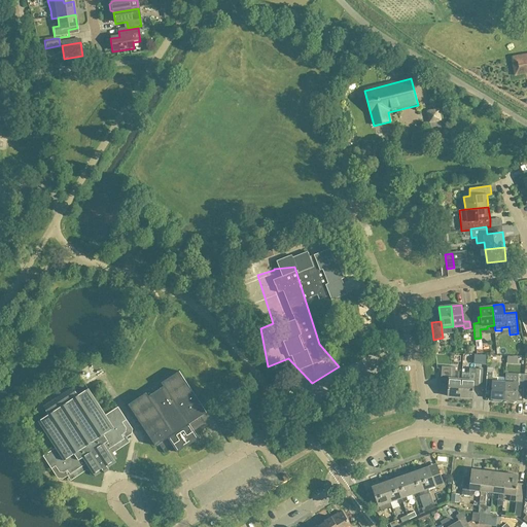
[(448,396),(460,397),(461,380),(454,380),(455,369),(442,367),(441,382),(449,382),(448,396)]
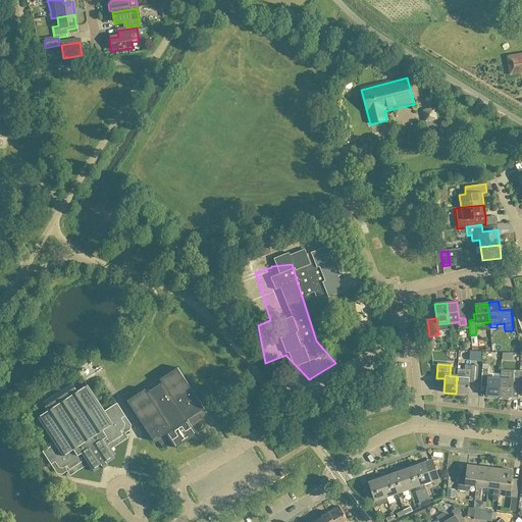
[(458,370),(457,376),(456,394),(469,395),(470,380),(477,380),(478,366),(465,365),(465,371),(458,370)]
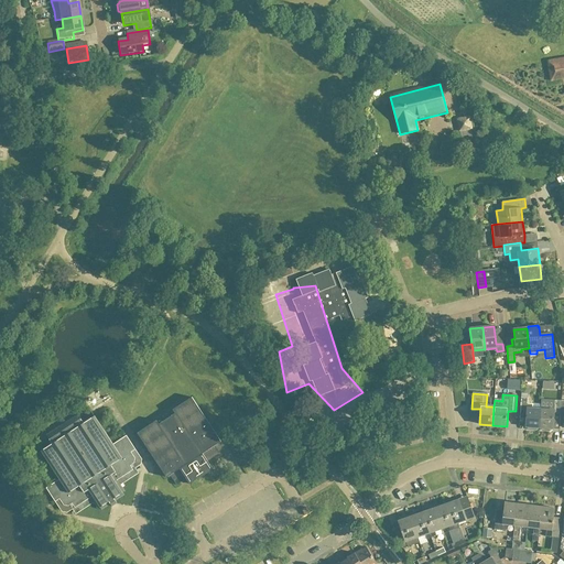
[(528,430),(535,431),(537,430),(537,429),(539,429),(540,410),(532,409),(532,404),(527,404),(528,399),(521,398),(520,413),(525,413),(524,427),(527,427),(527,429),(528,430)]
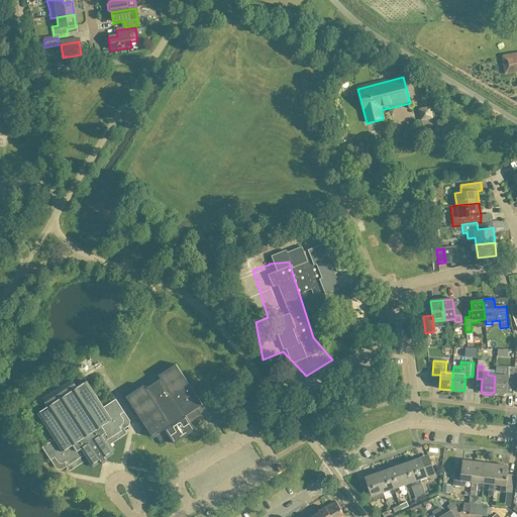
[(126,398),(152,439),(153,438),(154,439),(157,437),(162,446),(171,440),(174,445),(195,431),(192,426),(204,419),(197,409),(202,406),(176,366),(154,379),(156,381),(153,382),(152,381),(151,381),(152,382),(150,384),(149,383),(148,383),(149,384),(147,386),(146,385),(126,398)]
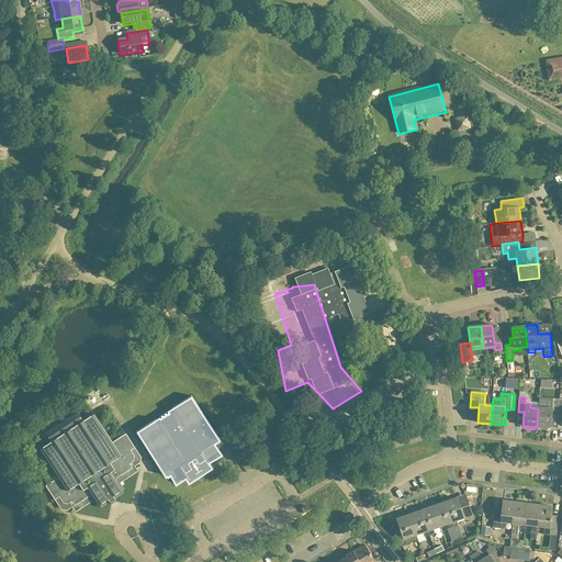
[(538,408),(537,427),(539,427),(539,428),(540,429),(547,430),(548,428),(548,427),(550,428),(551,413),(558,414),(559,401),(539,398),(538,408)]
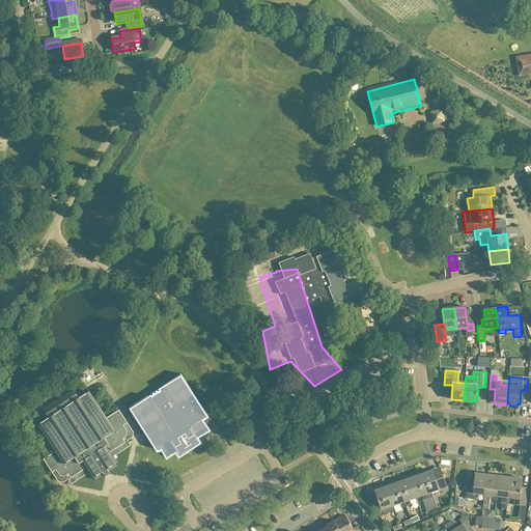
[(79,399),(77,396),(74,391),(44,411),(49,419),(38,425),(56,452),(43,460),(57,482),(63,483),(67,480),(71,485),(88,474),(91,480),(93,479),(95,481),(104,476),(105,478),(110,475),(108,473),(117,468),(115,466),(117,464),(113,458),(131,447),(128,442),(133,439),(134,435),(119,412),(106,420),(89,393),(79,399)]
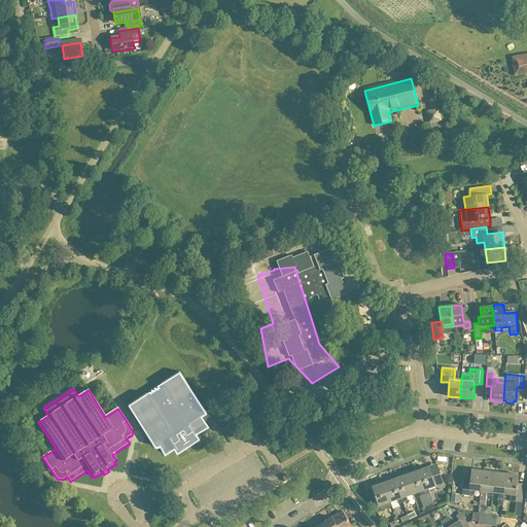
[(417,472),(425,495),(429,493),(428,490),(435,488),(444,485),(438,471),(430,473),(428,468),(417,472)]
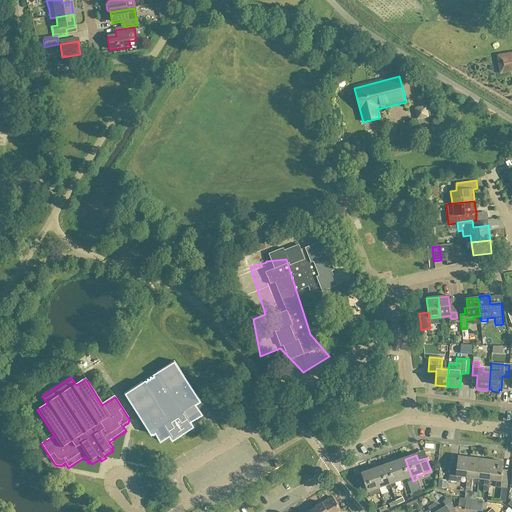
[(460,478),(467,478),(469,458),(458,457),(457,470),(450,469),(449,482),(459,483),(460,478)]
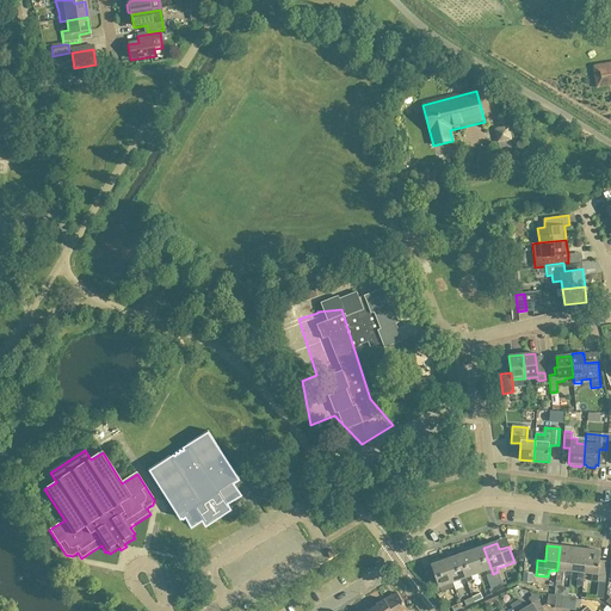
[(574,549),(560,547),(557,571),(555,585),(562,585),(563,572),(571,573),(574,549)]
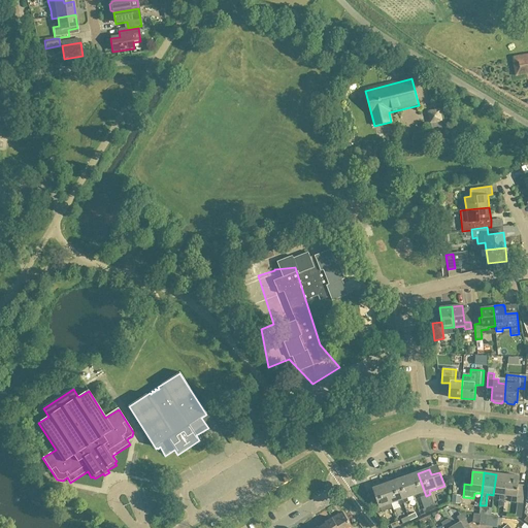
[(406,477),(414,496),(420,494),(422,497),(426,496),(418,473),(406,477)]
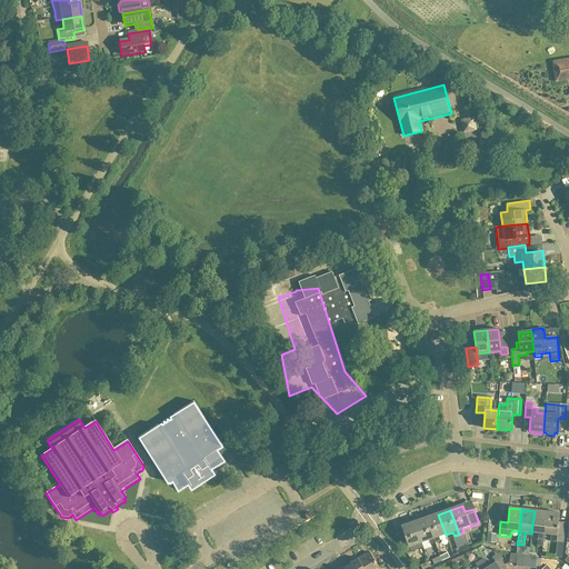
[(543,535),(545,535),(547,512),(535,511),(531,533),(539,535),(537,547),(542,547),(543,535)]
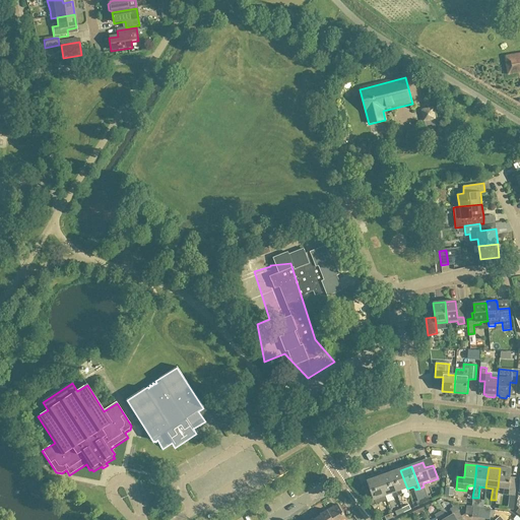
[(500,468),(498,489),(505,490),(504,496),(514,497),(515,484),(510,483),(512,470),(500,468)]
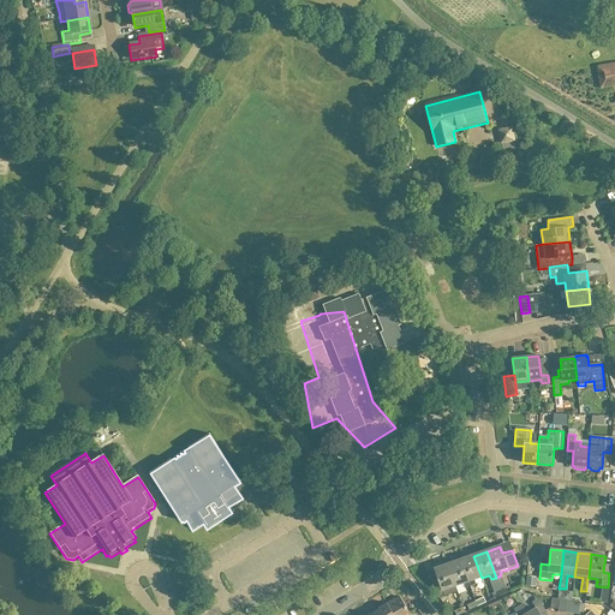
[(461,560),(471,587),(476,585),(473,580),(482,578),(473,556),(461,560)]
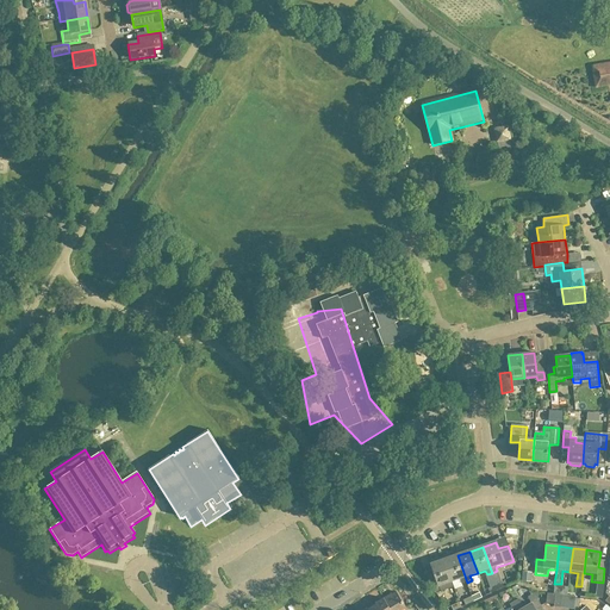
[(444,560),(452,582),(460,579),(461,584),(467,583),(458,555),(444,560)]
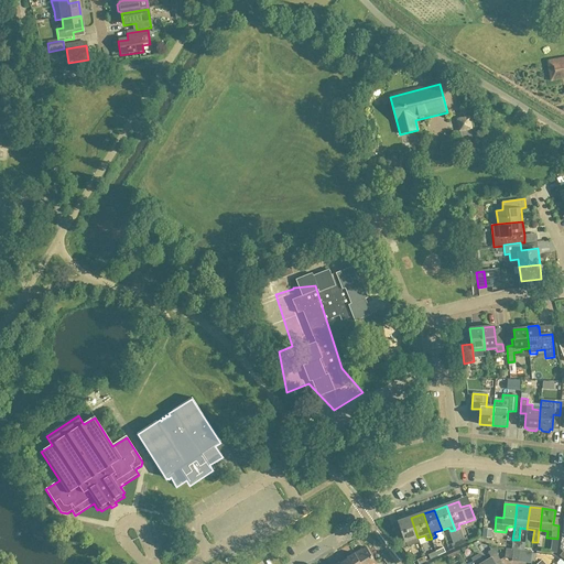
[(402,549),(420,543),(418,538),(411,518),(399,522),(402,532),(396,534),(400,546),(402,549)]
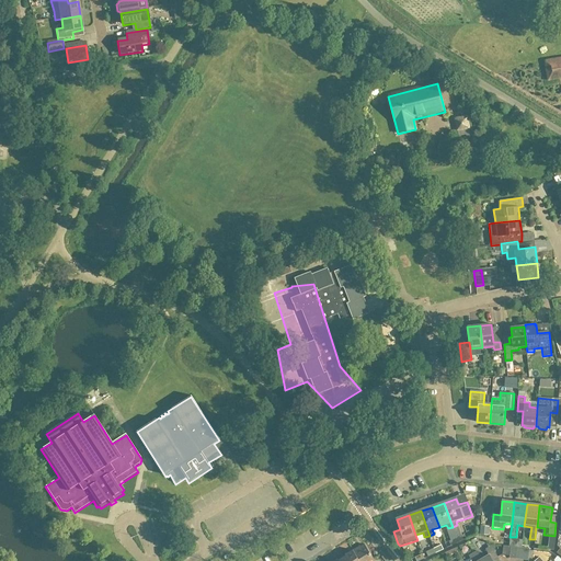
[(361,548),(353,552),(357,560),(373,560),(374,560),(365,547),(362,549),(361,548)]
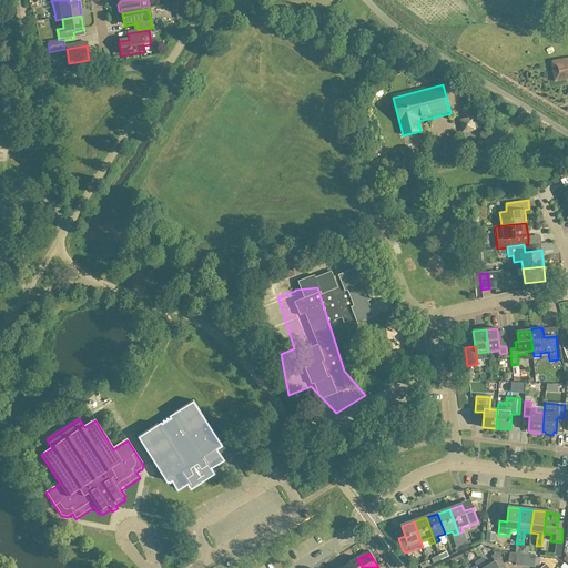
[(509,554),(508,563),(516,564),(517,555),(509,554)]
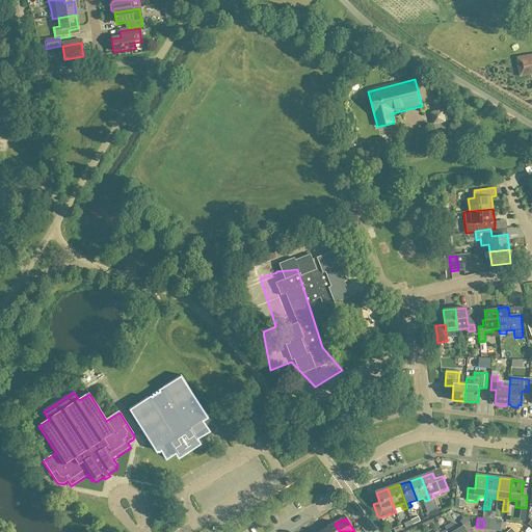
[(453,524),(449,526),(452,531),(468,531),(472,530),(467,520),(460,523),(463,527),(457,531),(453,524)]
